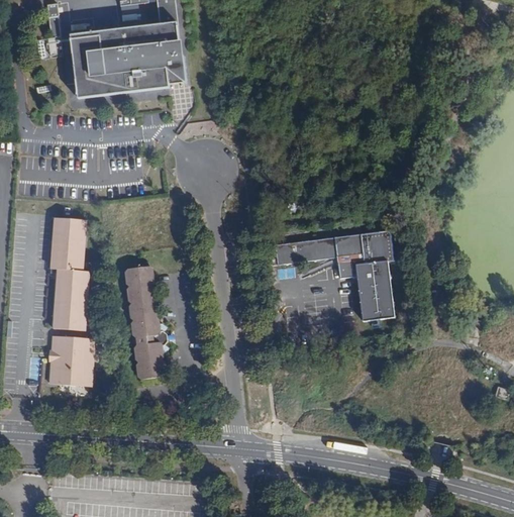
[(54,0),(52,0),(44,1),(45,13),(56,12),(54,0)]
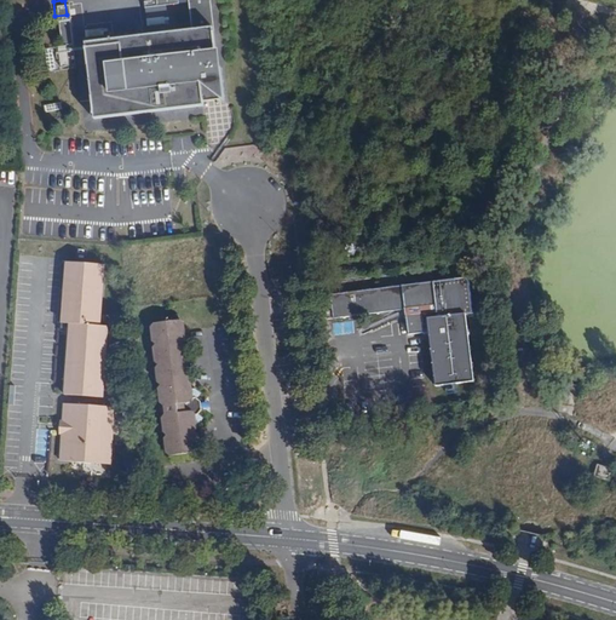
[(186,9),(189,29),(190,34),(84,46),(93,115),(202,102),(202,98),(216,97),(223,103),(219,67),(216,67),(208,6),(186,9)]
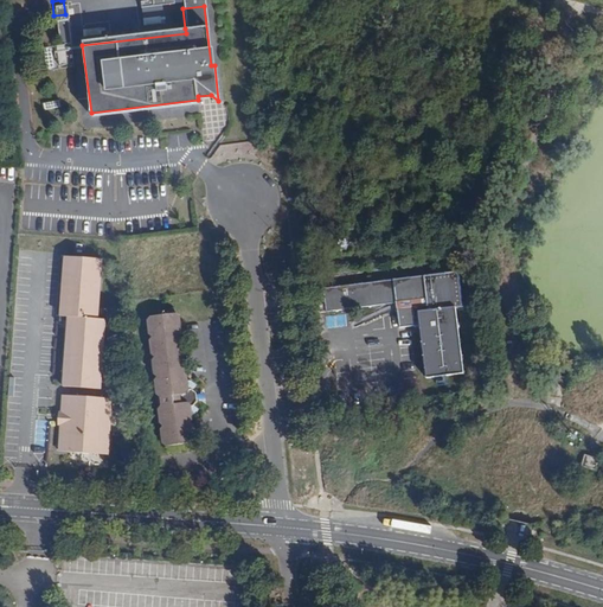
[(186,33),(185,29),(82,42),(82,45),(186,33)]
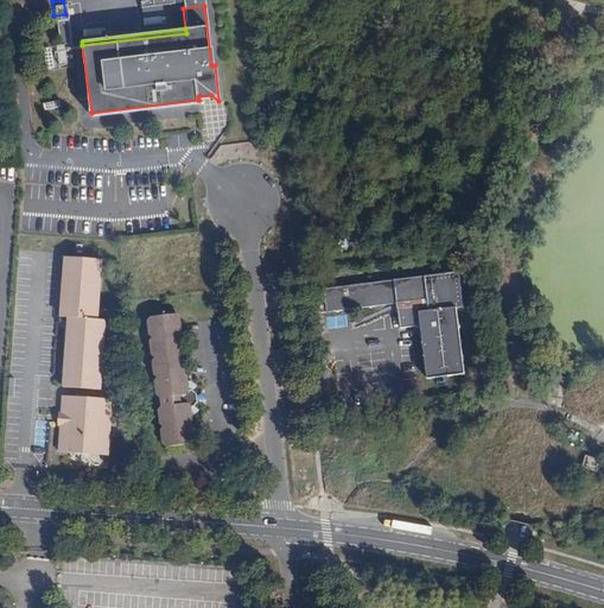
[(198,105),(198,100),(91,113),(91,116),(198,105)]
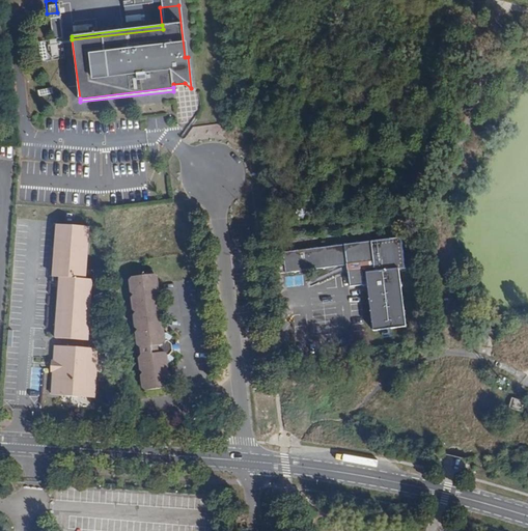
[(85,226),(55,224),(52,276),(58,276),(54,336),(86,339),(86,331),(85,331),(89,279),(82,278),(85,226)]
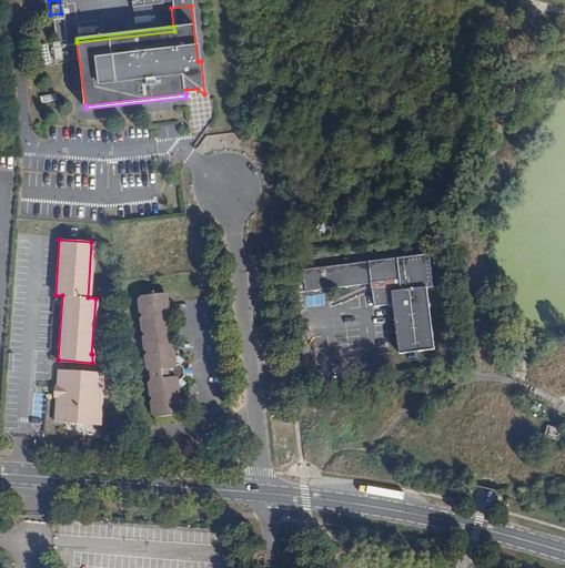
[(431,283),(427,259),(427,255),(300,270),(303,292),(381,283),(381,287),(370,288),(370,291),(372,307),(392,305),(397,356),(432,352),(425,288),(431,288),(431,283)]
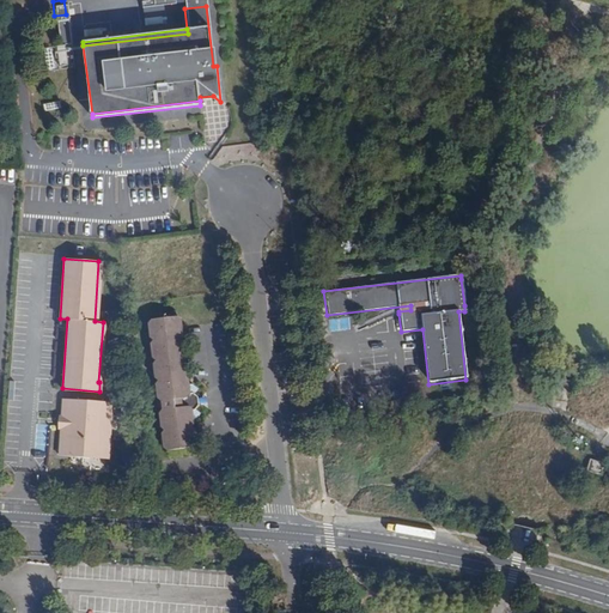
[(476,277),(461,279),(464,305),(480,303),(476,277)]
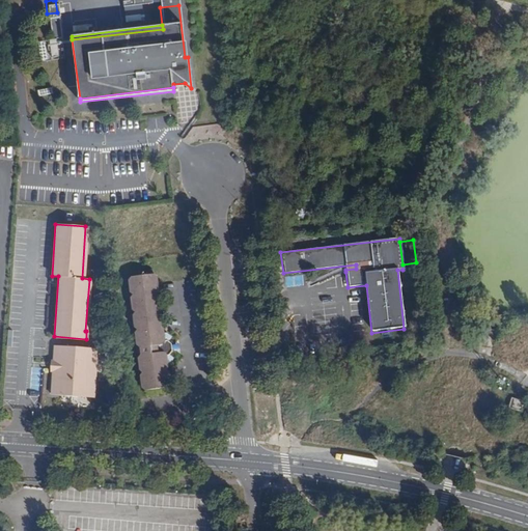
[(153,275),(131,277),(129,281),(130,292),(133,295),(130,299),(132,311),(135,313),(132,316),(134,329),(136,330),(137,332),(134,333),(136,346),(139,347),(137,351),(137,353),(137,356),(139,357),(140,358),(138,360),(139,372),(142,374),(140,378),(141,389),(145,392),(167,388),(170,385),(168,373),(165,372),(168,368),(168,365),(171,365),(174,360),(169,356),(173,353),(171,344),(167,341),(171,337),(167,334),(164,334),(163,330),(160,328),(163,325),(161,313),(159,311),(158,310),(161,307),(159,295),(156,294),(156,292),(159,289),(157,278),(153,275)]
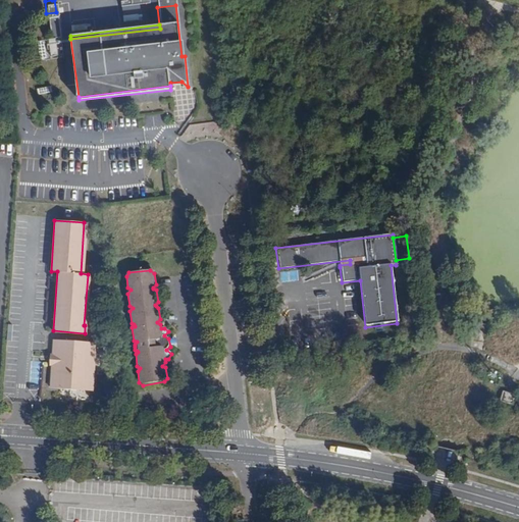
[(82,372),(90,372),(93,342),(51,337),(49,353),(48,353),(47,362),(48,362),(47,385),(80,388),(82,372)]
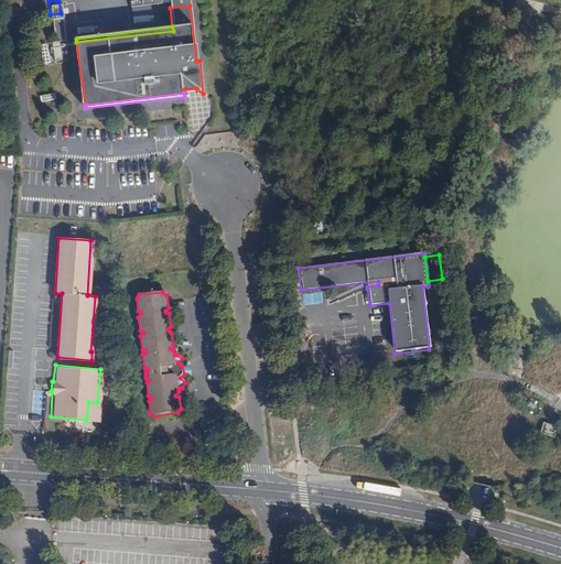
[(96,420),(97,402),(88,402),(86,420),(96,420)]
